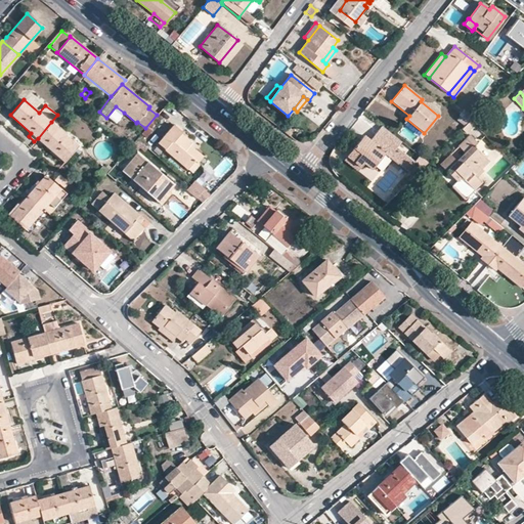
[(106,118),(116,124),(124,113),(116,106),(106,118)]
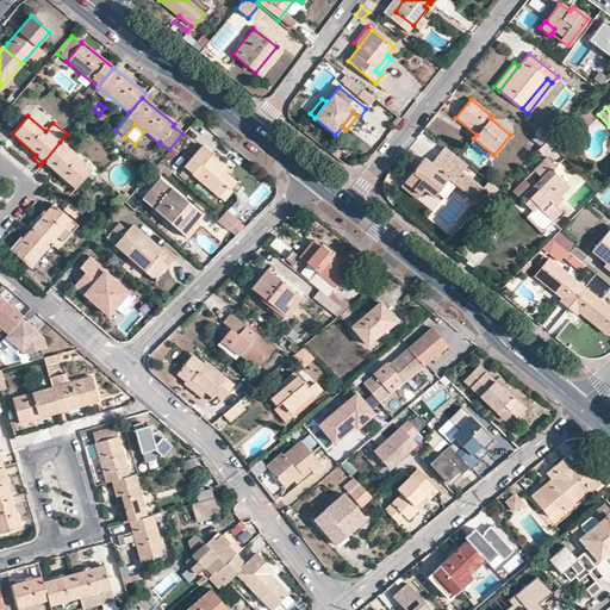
[(543,142),(551,136),(540,128),(534,134),(535,136),(543,142)]
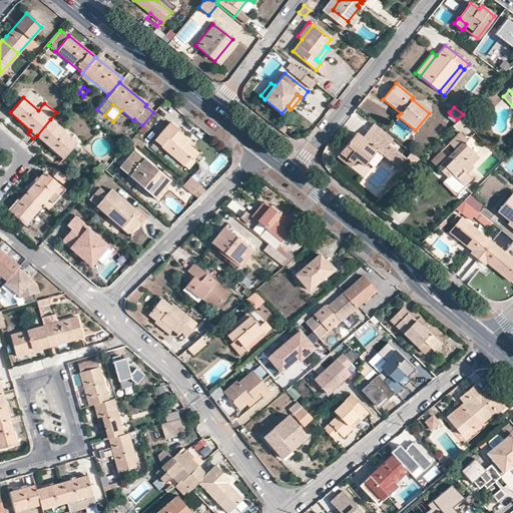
[(453,123),(457,119),(450,114),(447,118),(453,123)]
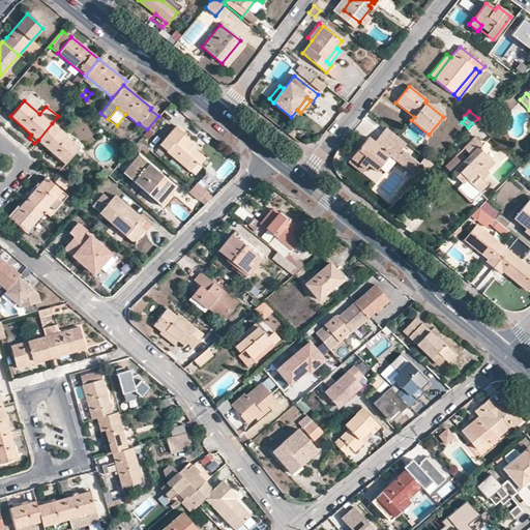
[(64,163),(78,147),(52,123),(38,140),(64,163)]
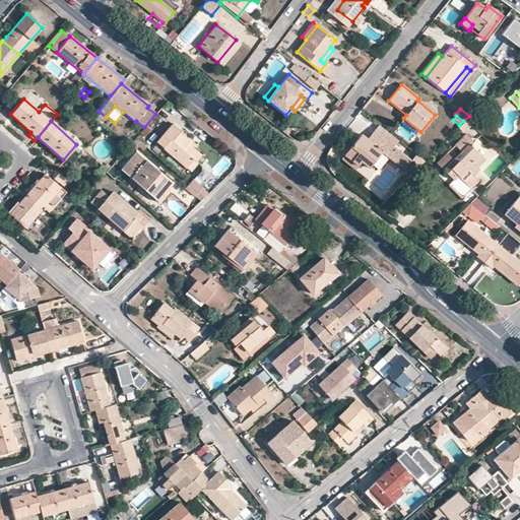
[(172,123),(157,141),(186,167),(193,157),(195,159),(200,153),(192,146),(188,142),(189,140),(180,132),(181,130),(172,123)]
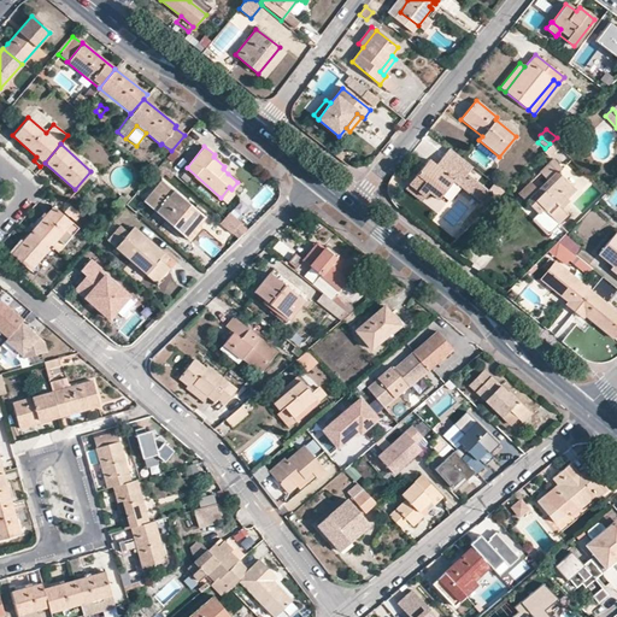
[(409,184),(424,197),(428,192),(438,199),(453,178),(462,186),(469,176),(442,156),(435,165),(428,159),(409,184)]
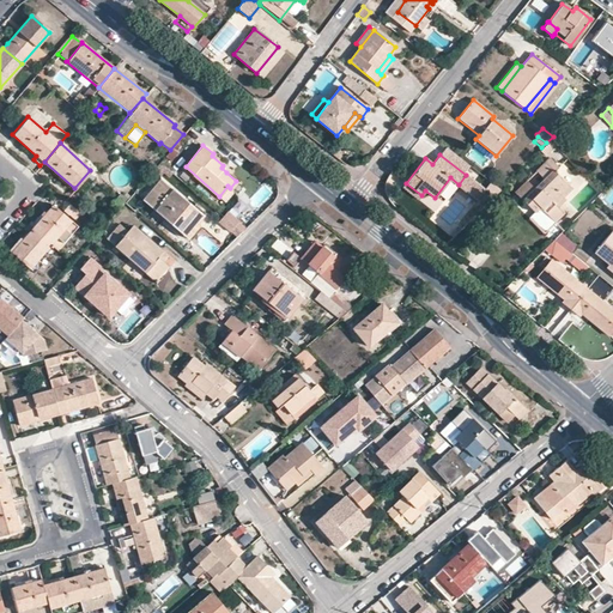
[(558,207),(554,204),(563,196),(570,188),(554,171),(558,168),(548,158),(535,170),(544,178),(534,188),(522,200),(534,212),(539,207),(553,222),(563,212),(558,207)]
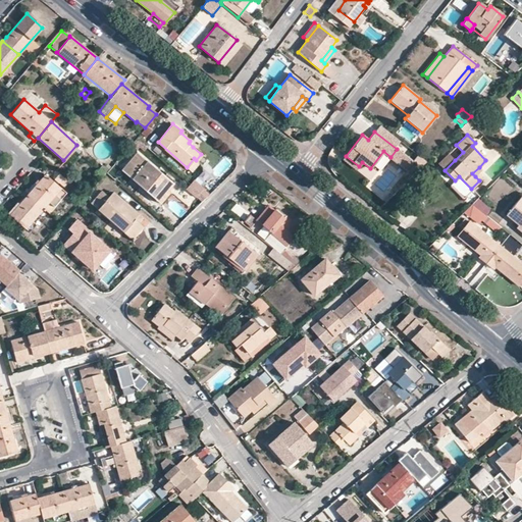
[(390,157),(406,169),(413,161),(397,149),(390,157)]
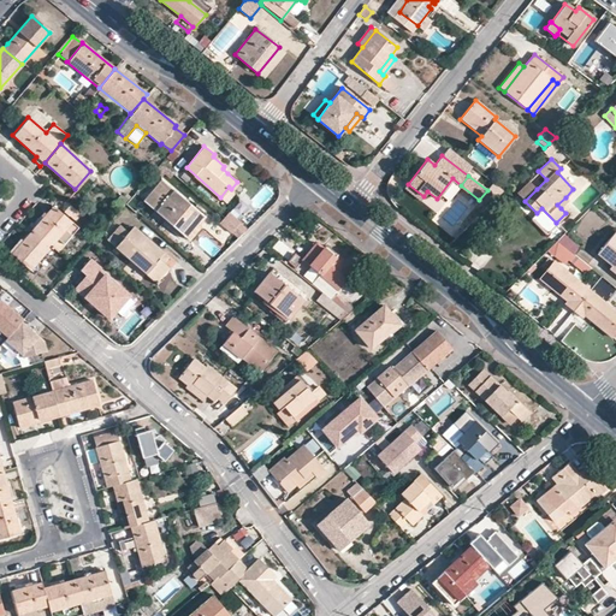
[(165,201),(171,206),(163,217),(183,234),(195,220),(197,224),(205,217),(163,181),(146,200),(157,211),(165,201)]
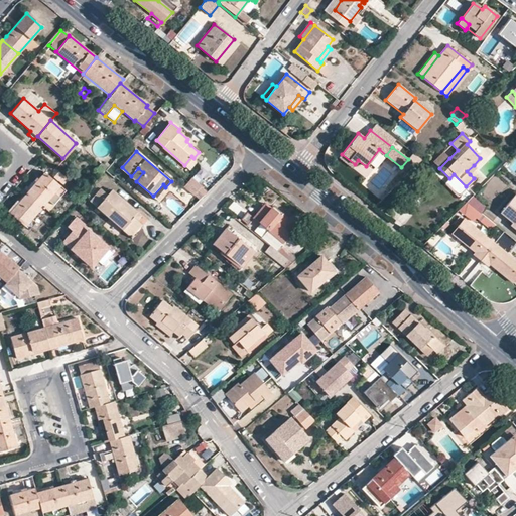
[(449,158),(442,151),(432,161),(439,168),(449,158)]
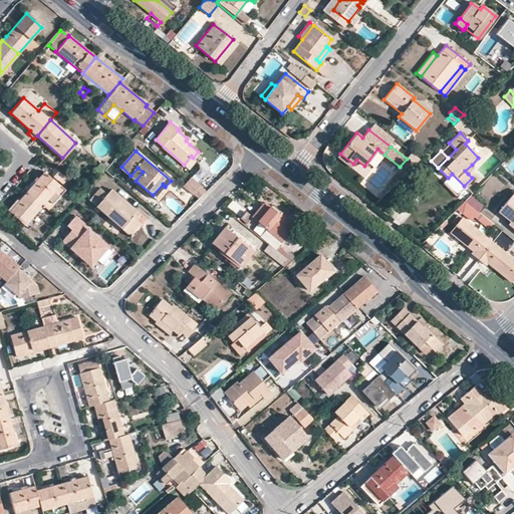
[(340,154),(336,158),(350,168),(353,164),(340,154)]
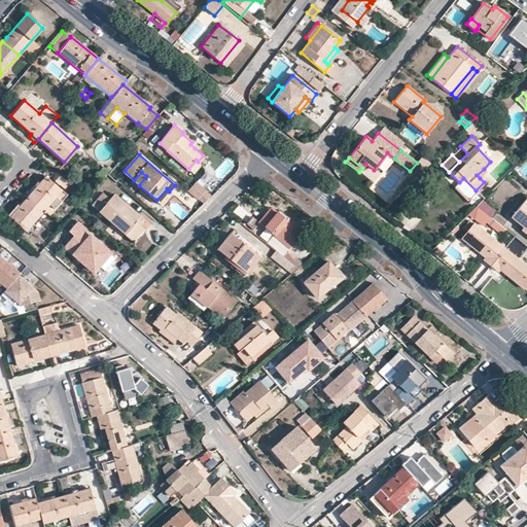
[(188,169),(192,172),(200,164),(198,162),(196,160),(188,169)]
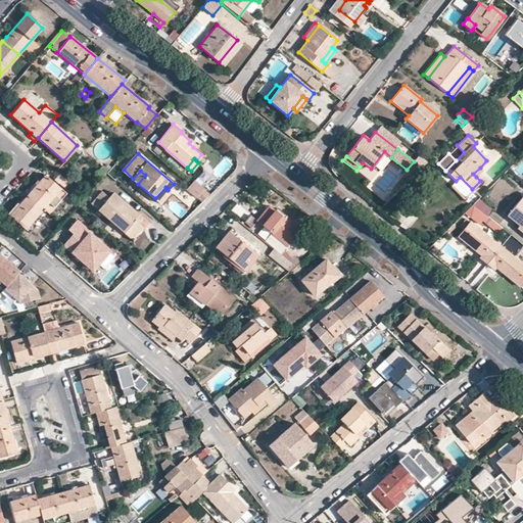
[(483,171),(480,168),(473,174),(476,177),(483,171)]
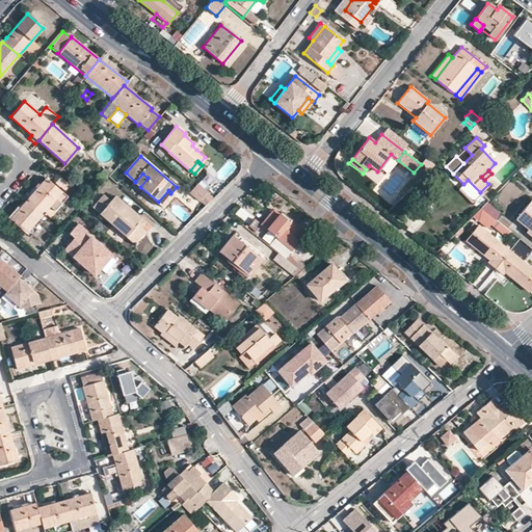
[(148,178),(142,174),(135,182),(140,187),(148,178)]
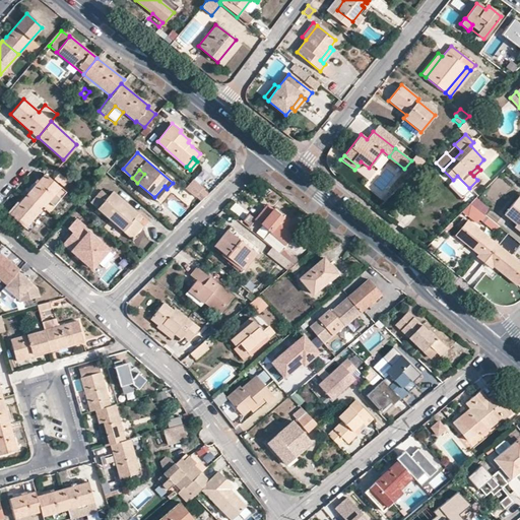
[(60,187),(45,173),(26,194),(42,206),(48,212),(55,204),(49,199),(60,187)]
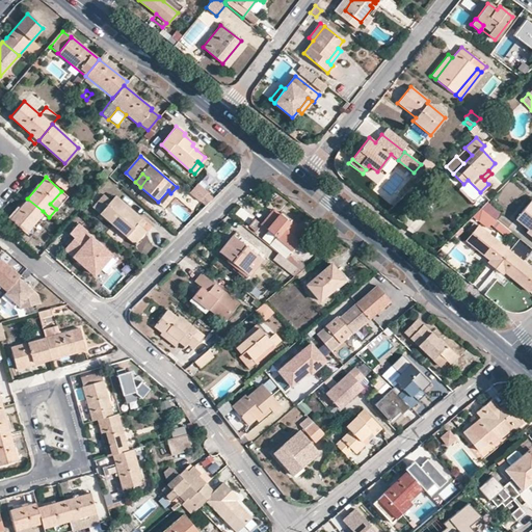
[(202,195),(203,195),(206,191),(206,190),(197,183),(193,188),(202,195)]
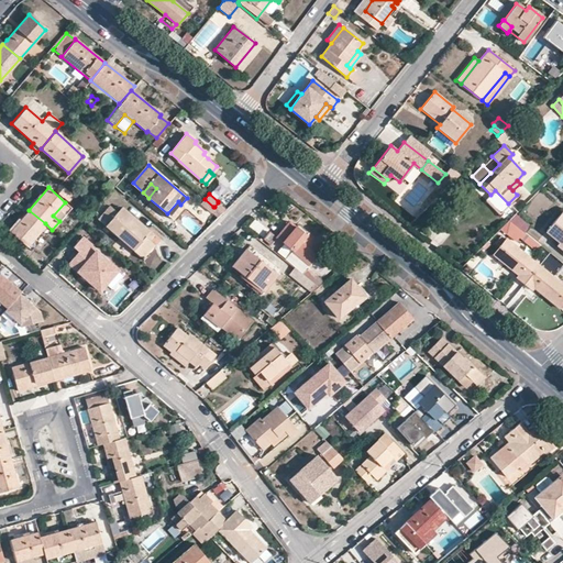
[(213,207),(205,199),(199,205),(209,212),(213,207)]
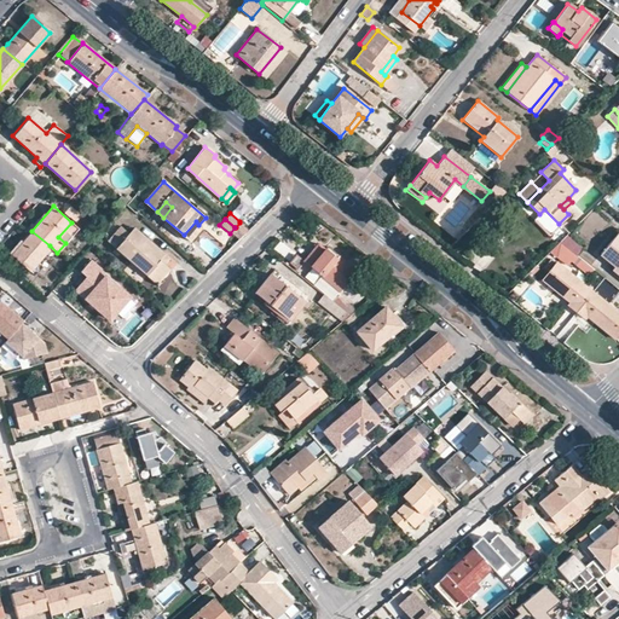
[(198,225),(196,221),(184,235),(191,239),(202,227),(198,225)]
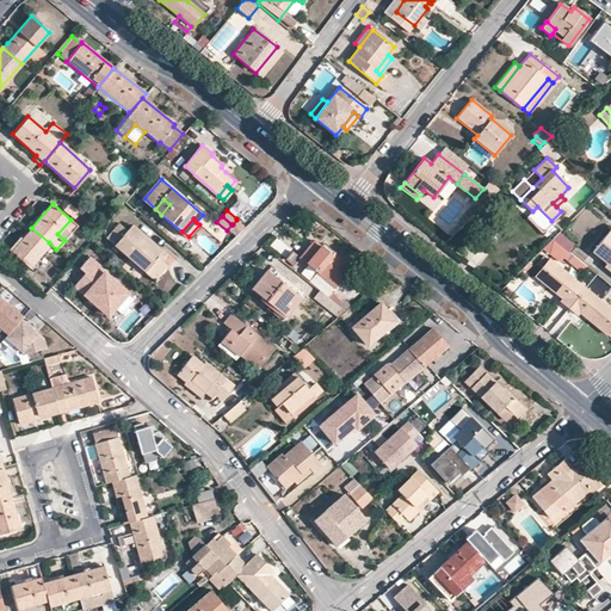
[(233,224),(232,224),(240,232),(245,227),(236,220),(233,224)]
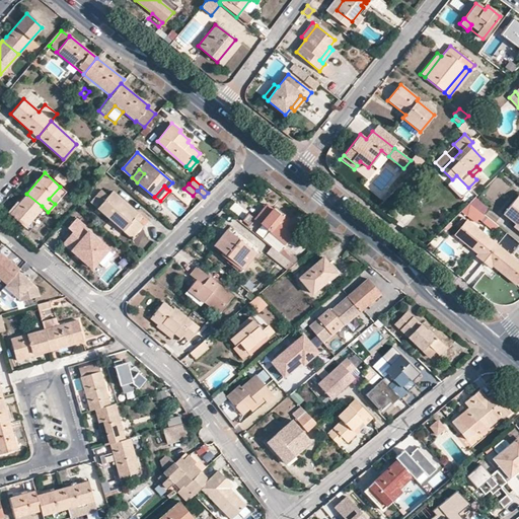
[(100,189),(90,201),(132,237),(142,225),(138,221),(134,217),(138,212),(113,191),(108,195),(100,189)]
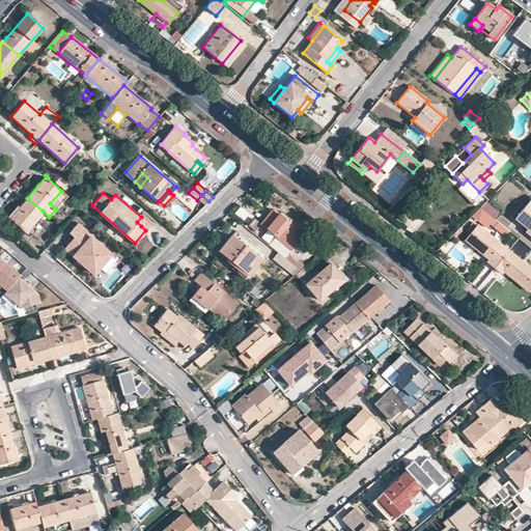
[(201,195),(197,200),(203,205),(208,201),(201,195)]
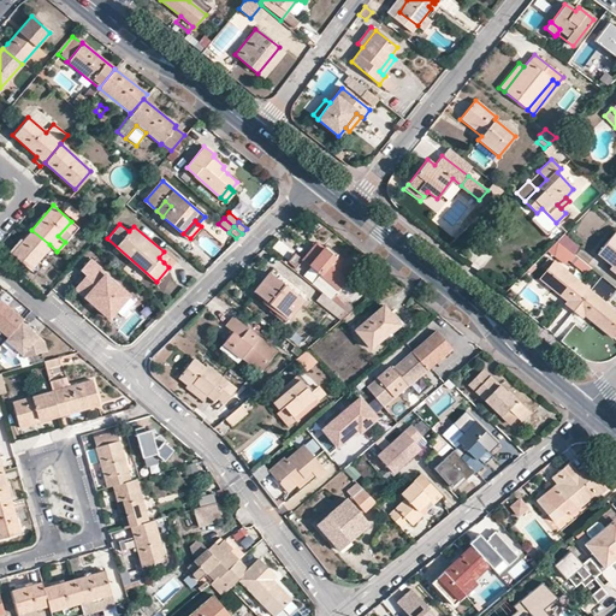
[(12,253),(29,268),(48,247),(49,244),(31,230),(12,253)]
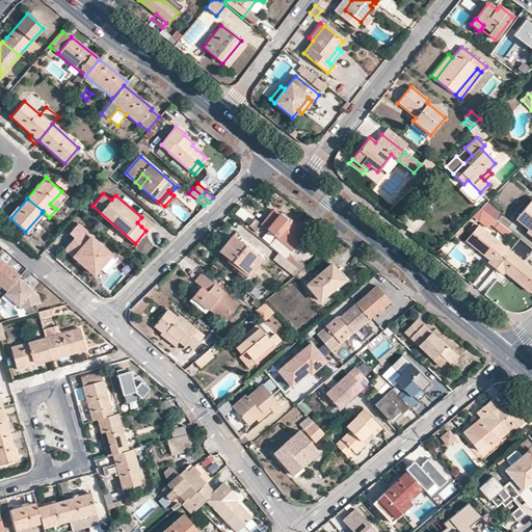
[(531,201),(531,200),(515,218),(528,229),(526,231),(531,235),(531,201)]
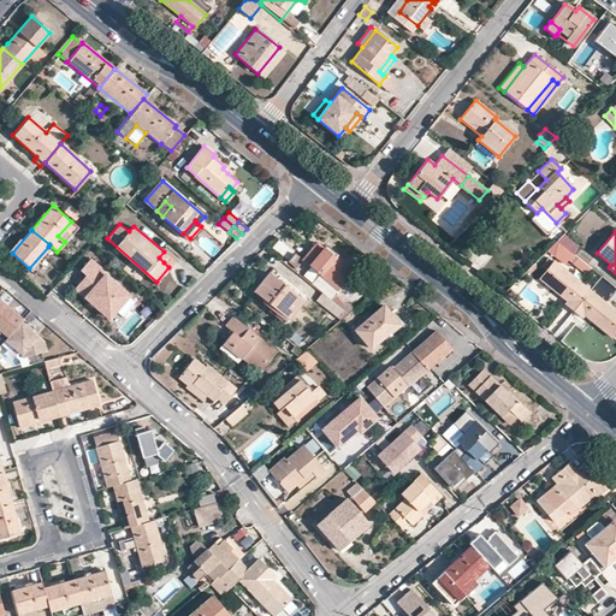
[(574,254),(580,247),(563,234),(557,241),(574,254)]
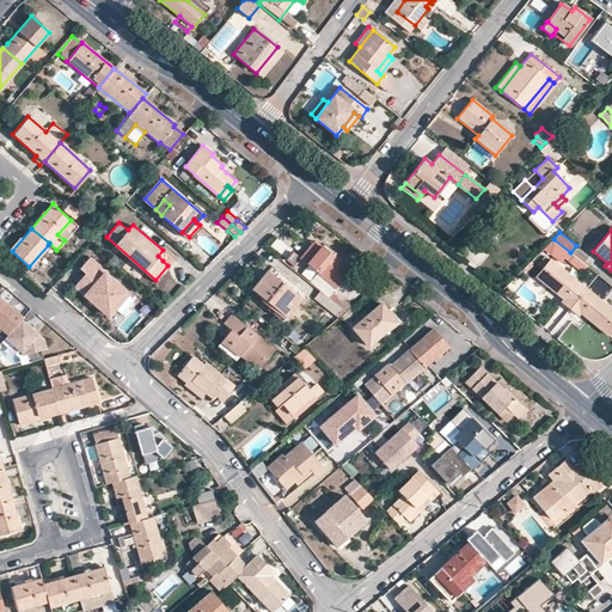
[(554,239),(546,245),(576,268),(581,262),(570,252),(554,239)]
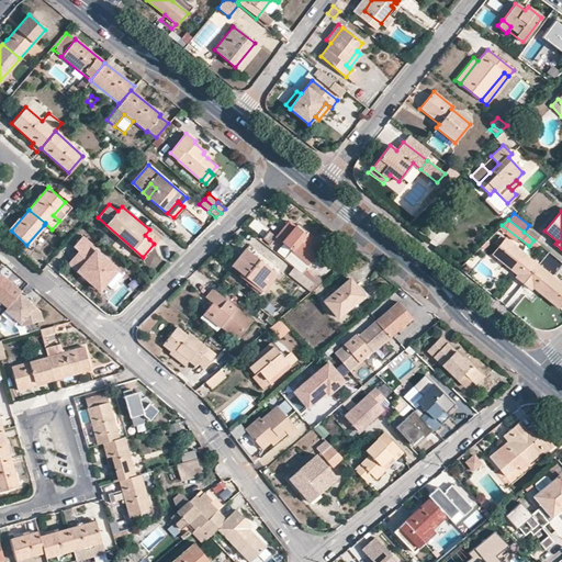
[(289,232),(293,226),(288,221),(282,226),(289,232)]
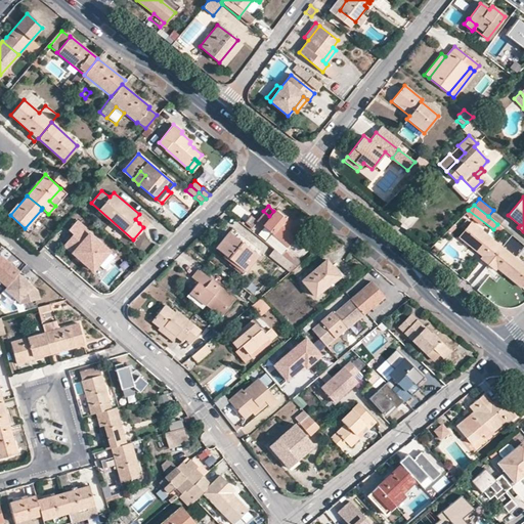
[(263,211),(256,220),(288,247),(301,230),(275,208),(273,211),(269,216),(263,211)]
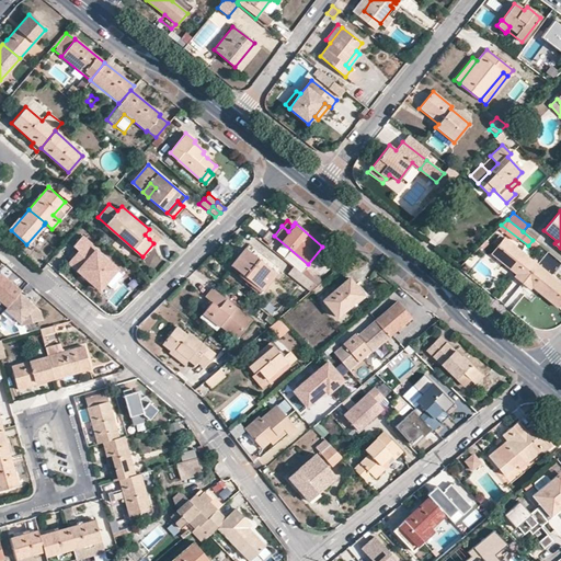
[(145,235),(149,239),(153,233),(149,229),(145,235)]
